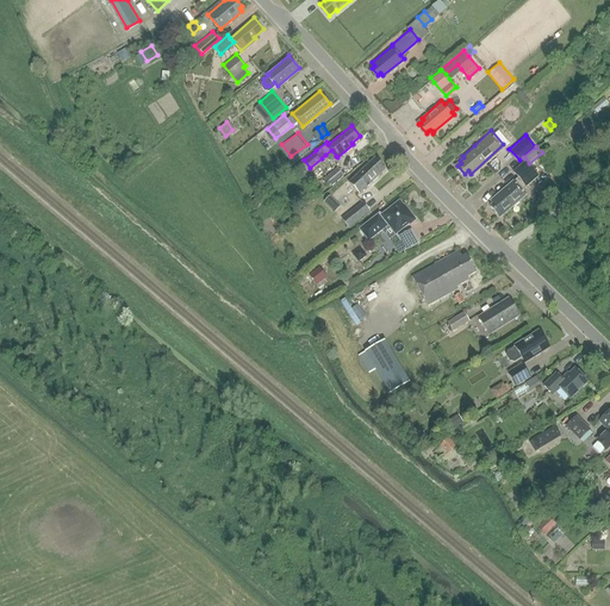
[(331,150),(325,155),(330,161),(336,156),(331,150)]
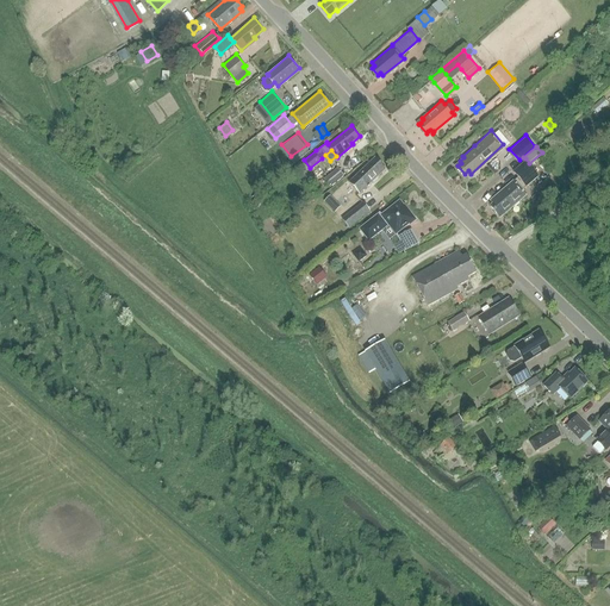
[(374,154),(348,180),(360,192),(386,167),(374,154)]
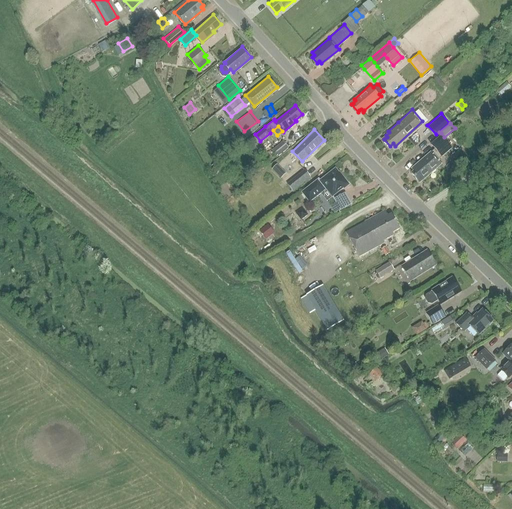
[(435,147),(432,150),(431,149),(413,165),(416,168),(413,170),(419,177),(421,175),(424,177),(442,161),(439,157),(452,146),(444,137),(441,133),(430,142),(435,147)]
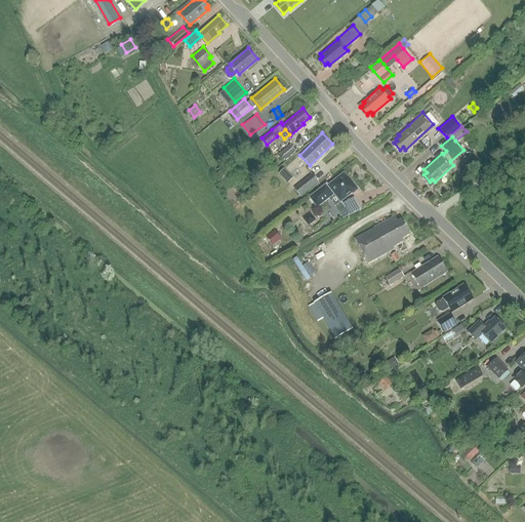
[(290,143),(279,152),(284,159),(295,150),(290,143)]
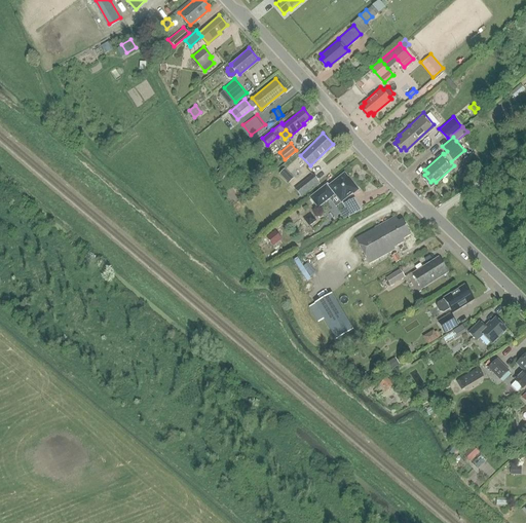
[(285,166),(279,172),(288,181),(294,176),(285,166)]
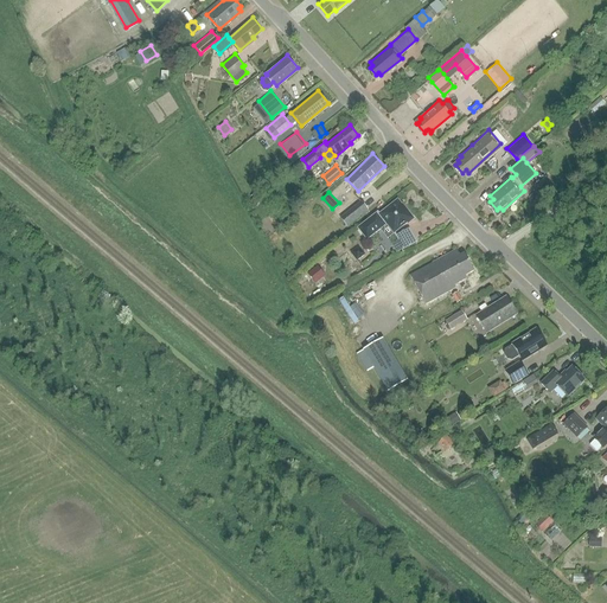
[(255,193),(251,200),(257,204),(261,197),(255,193)]
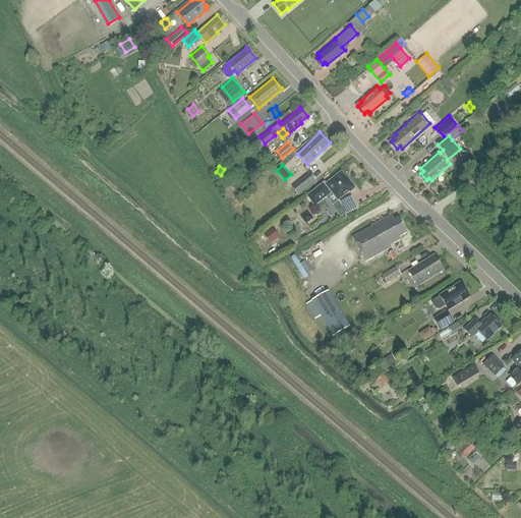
[(316,203),(322,198),(328,194),(333,202),(338,197),(339,197),(350,189),(351,190),(356,185),(351,179),(350,180),(342,169),(327,181),(326,180),(314,188),(308,193),(316,203)]
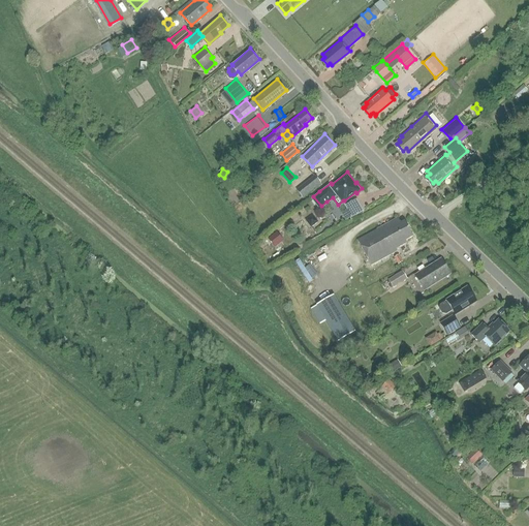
[(314,173),(296,187),(302,195),(320,181),(314,173)]
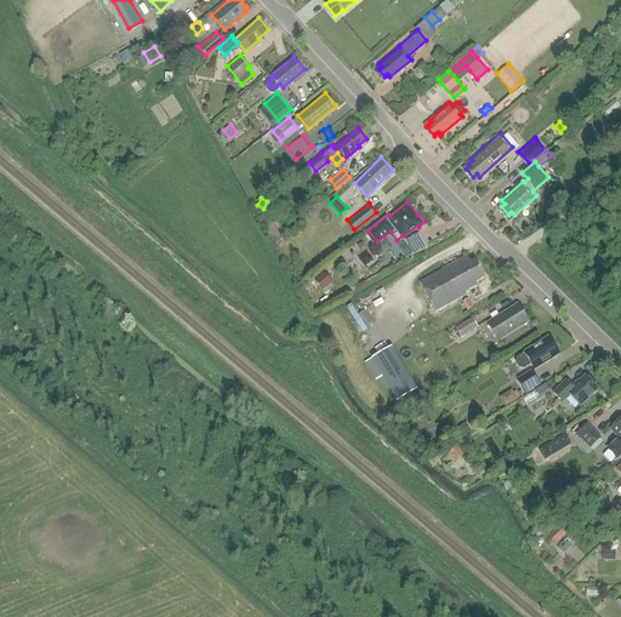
[(426,245),(419,232),(405,239),(408,244),(412,252),(414,252),(426,245)]
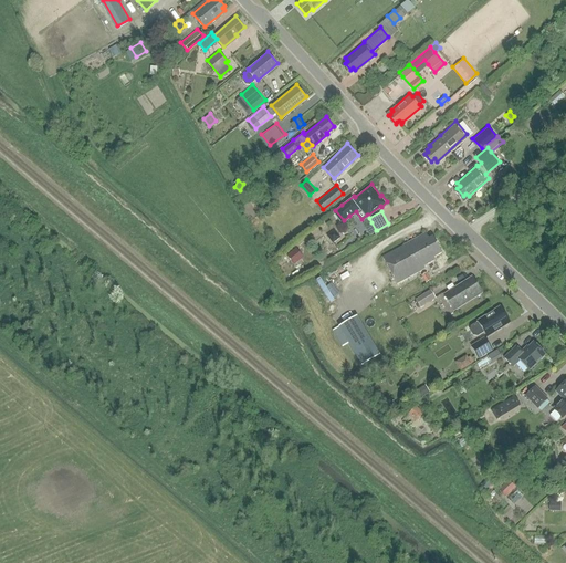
[(369,233),(376,230),(371,222),(365,226),(369,233)]
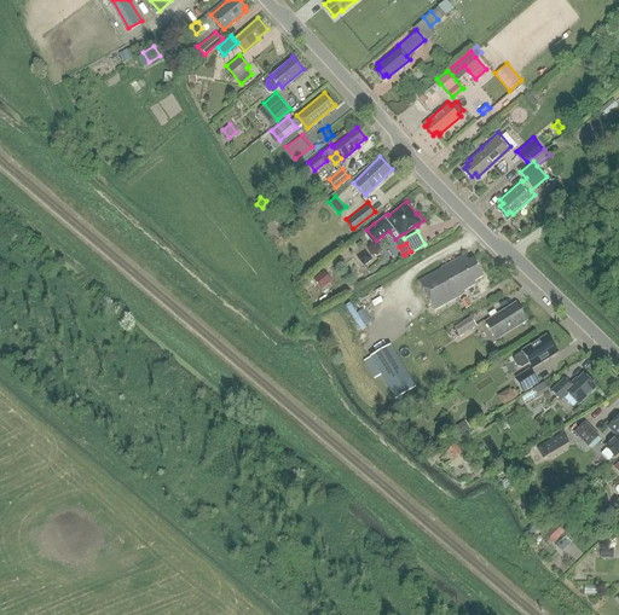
[(372,257),(366,249),(358,256),(364,264),(372,257)]
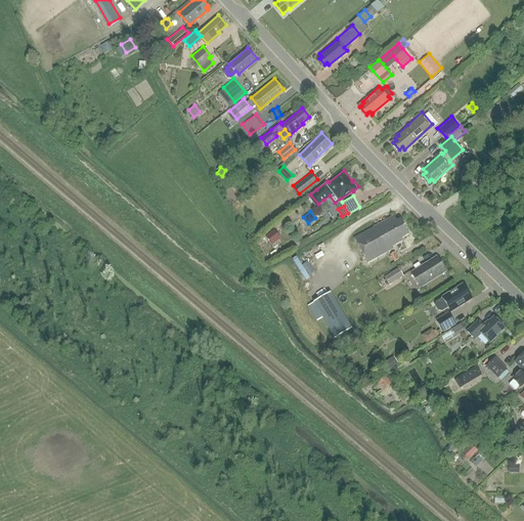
[(394,213),(353,235),(366,260),(393,246),(392,245),(402,239),(401,236),(408,231),(400,217),(396,219),(394,213)]
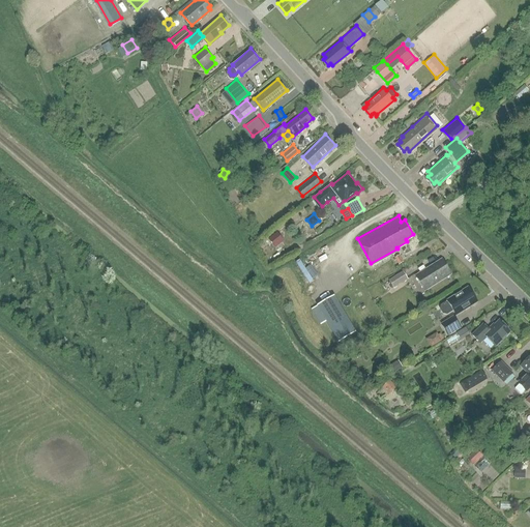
[(270,235),(268,236),(271,241),(275,245),(284,239),(283,237),(276,230),(270,235)]
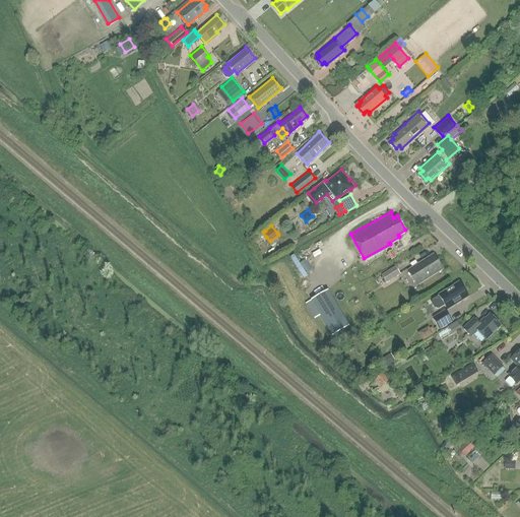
[(392,248),(387,251),(391,258),(396,255),(392,248)]
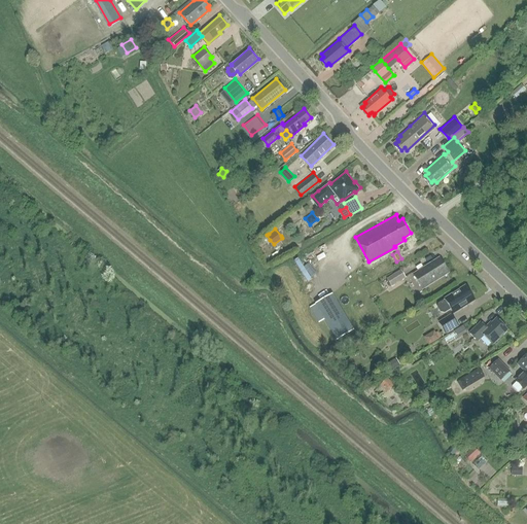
[(422,286),(448,271),(438,256),(413,272),(422,286)]
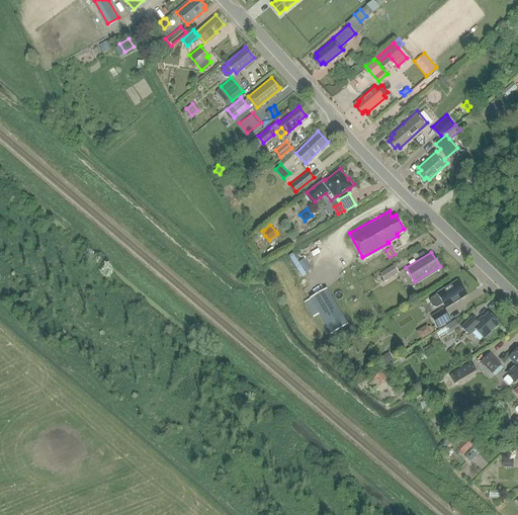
[(394,263),(379,272),(384,279),(399,271),(394,263)]
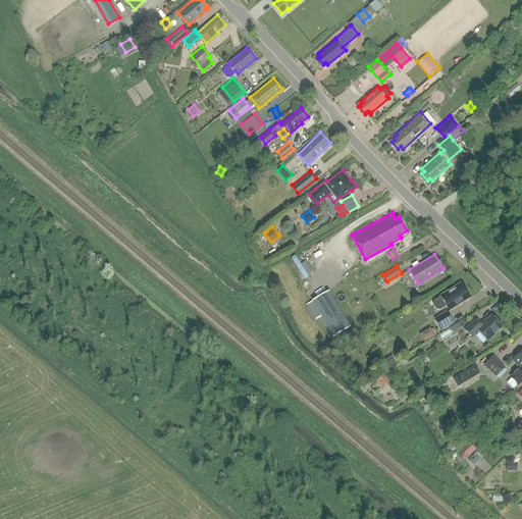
[(450,308),(470,295),(461,280),(440,294),(440,295),(434,298),(433,303),(436,307),(440,308),(447,304),(450,308)]
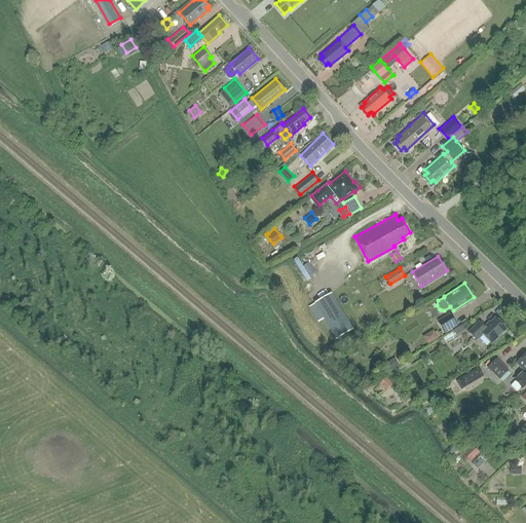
[(352,328),(331,292),(309,305),(318,321),(324,318),(336,338),(352,328)]
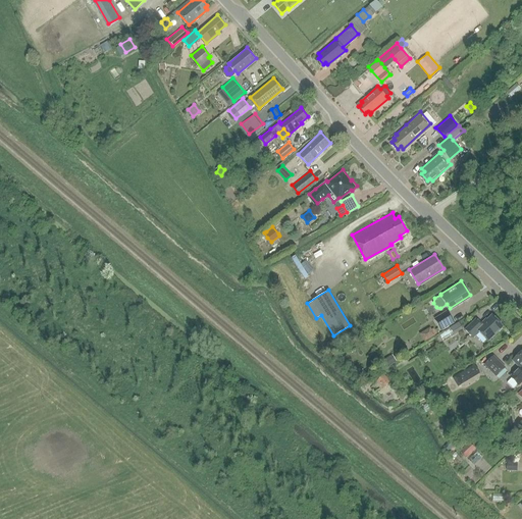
[(441,328),(454,321),(447,309),(434,317),(441,328)]
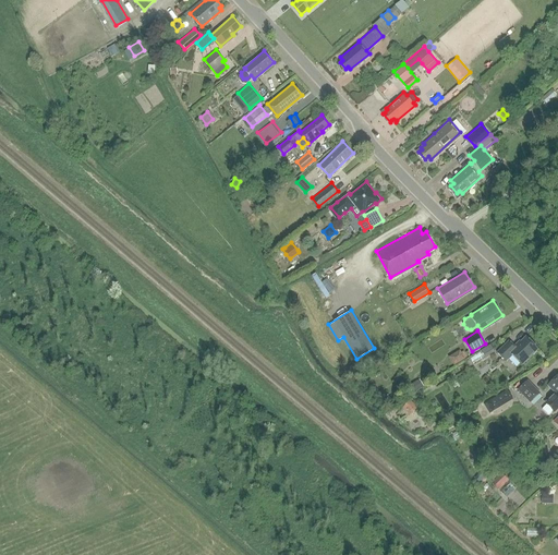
[(537,347),(525,335),(517,344),(516,342),(513,345),(508,339),(497,350),(505,359),(511,353),(521,363),(537,347)]
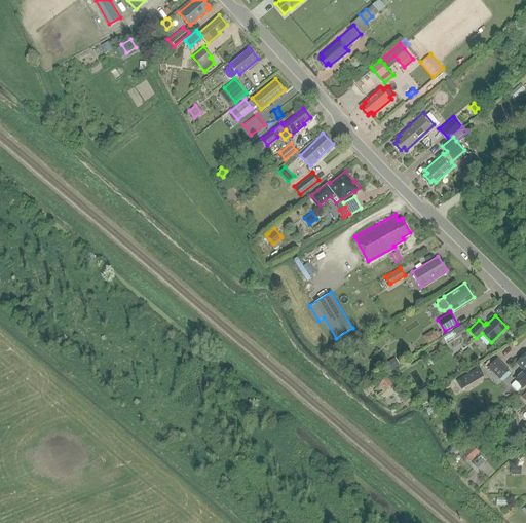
[(457,335),(467,329),(463,323),(453,329),(457,335)]
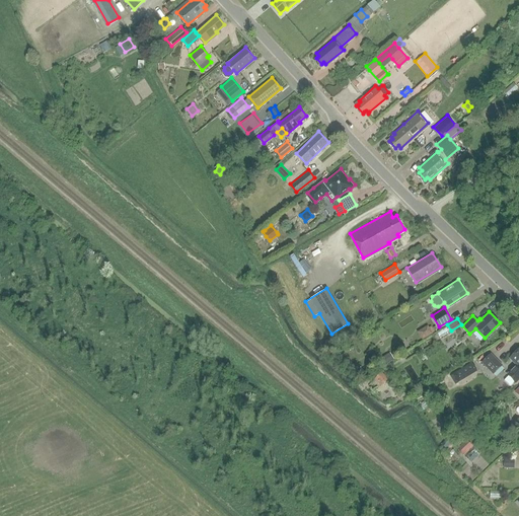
[(508,374),(504,378),(509,384),(513,380),(514,381),(518,376),(518,346),(510,355),(516,361),(505,371),(508,374)]
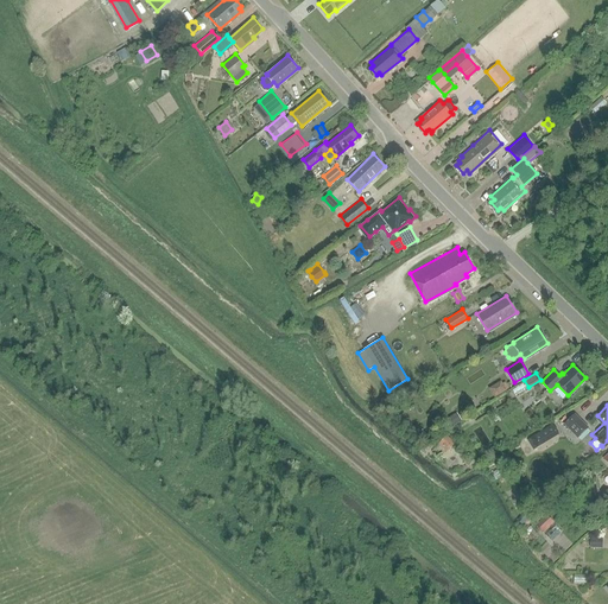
[(457,411),(450,414),(455,423),(462,418),(457,411)]
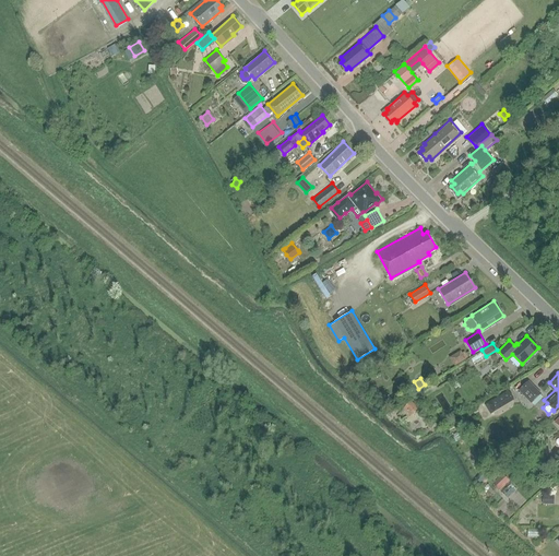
[(531,401),(540,392),(528,379),(519,389),(531,401)]
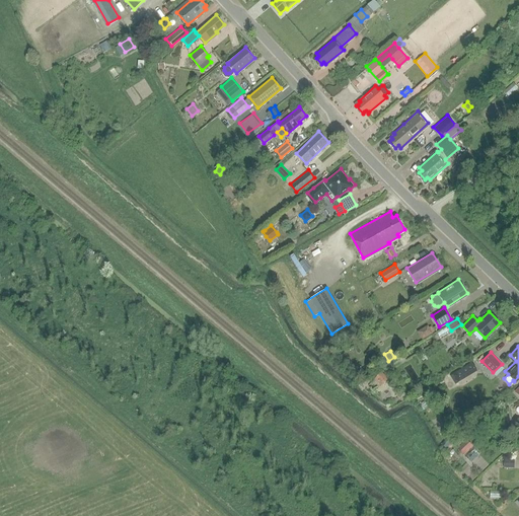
[(460,368),(453,373),(457,380),(465,375),(460,368)]
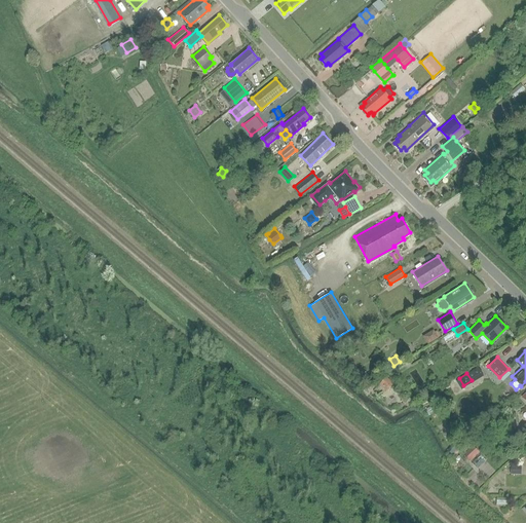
[(386,375),(379,382),(386,389),(393,381),(386,375)]
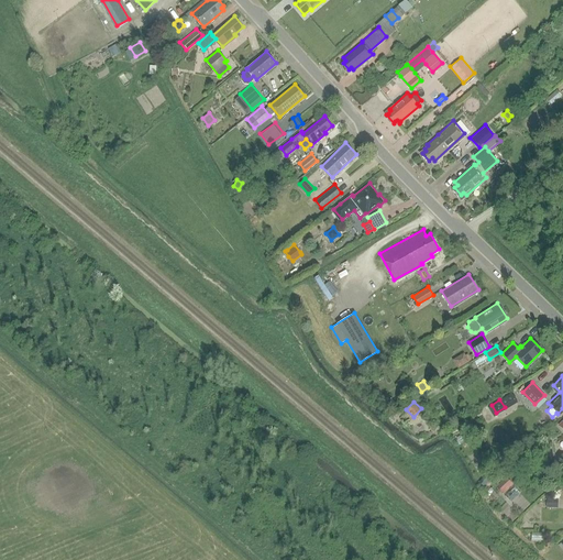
[(485,471),(479,481),(485,484),(490,475),(485,471)]
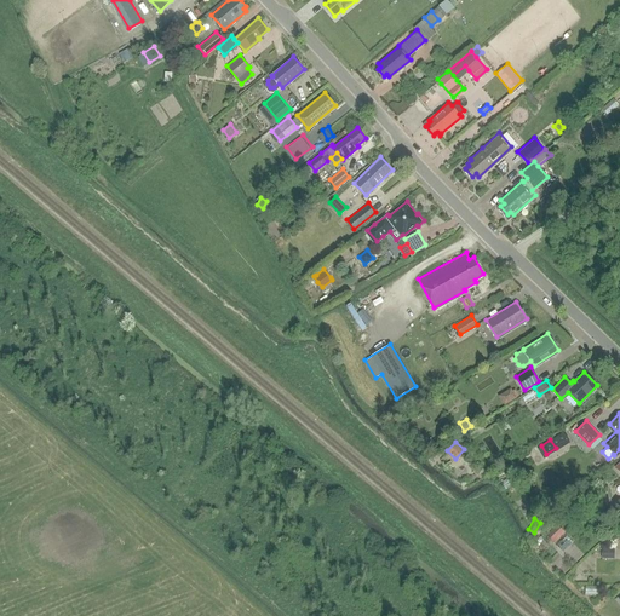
[(558,523),(546,534),(551,539),(554,541),(564,531),(558,523)]
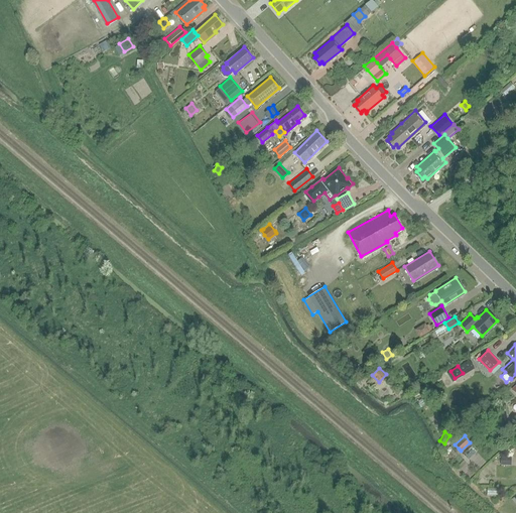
[(454,442),(450,445),(456,451),(459,449),(455,444),(454,442)]
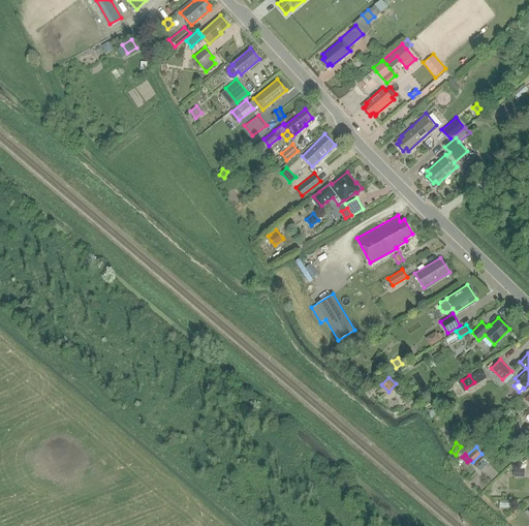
[(524,466),(512,466),(512,475),(524,475),(524,466)]
